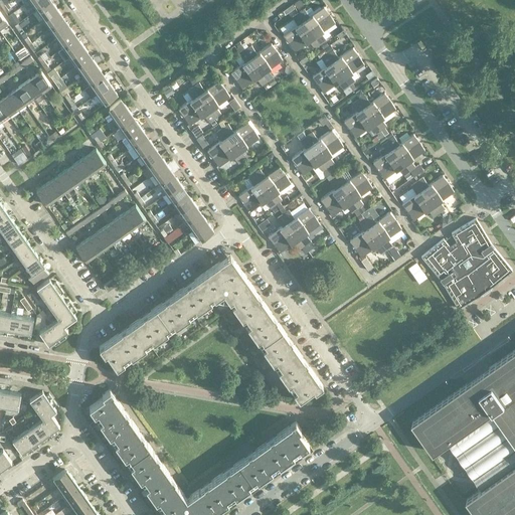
[(29,0),(36,9),(49,0),(29,0)]
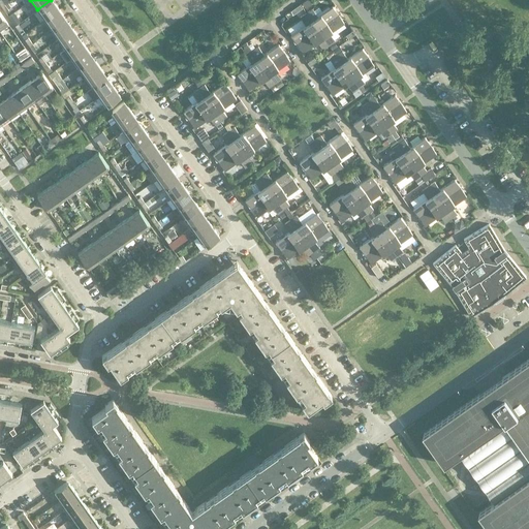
[(51,0),(37,9),(34,12),(40,22),(44,19),(59,8),(55,3),(54,3),(52,0),(51,0)]
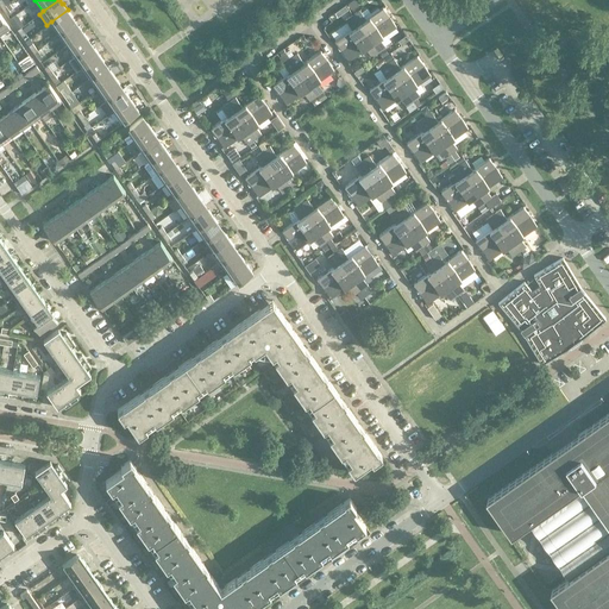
[(345,5),(337,11),(340,16),(349,10),(345,5)]
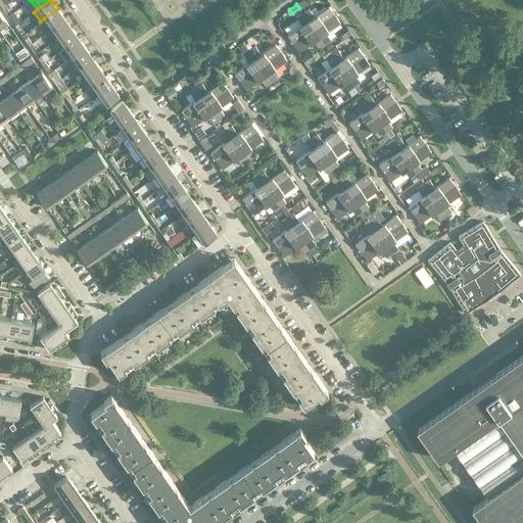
[(308,8),(302,12),(314,28),(334,13),(329,5),(314,15),(308,8)]
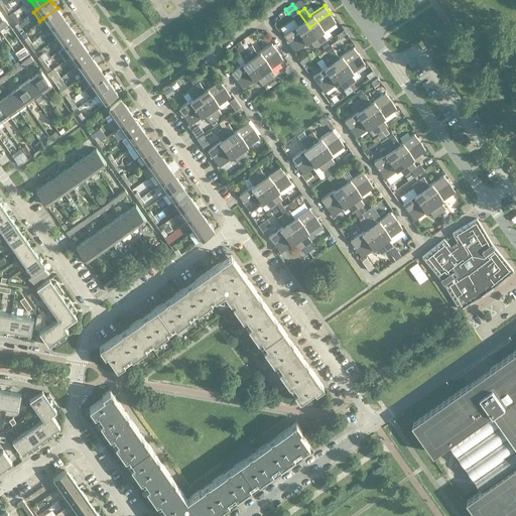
[(61,14),(57,8),(43,18),(39,21),(38,22),(44,31),(49,28),(63,18),(60,15),(61,14)]
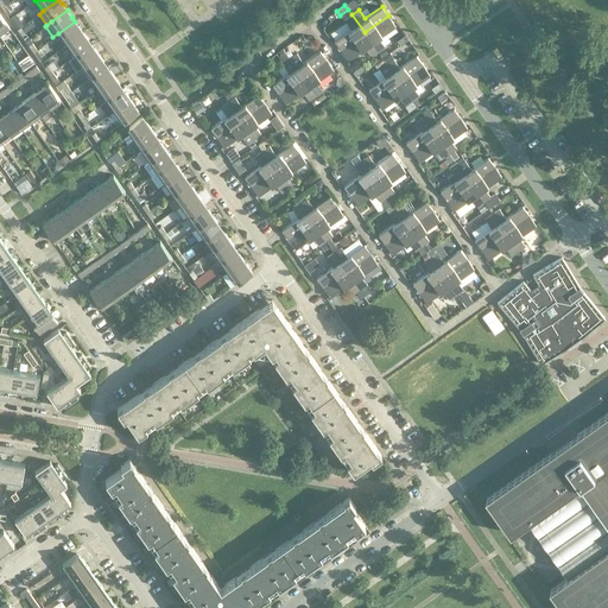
[(365,32),(352,14),(344,19),(352,29),(335,40),(341,49),(365,32)]
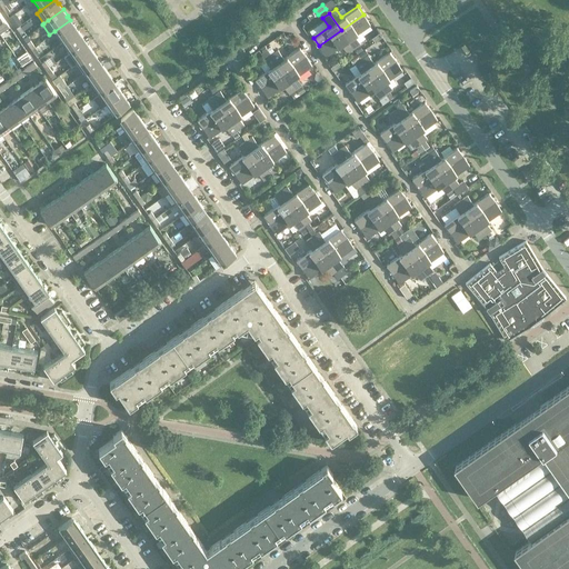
[(370,23),(363,15),(341,30),(353,48),(360,43),(359,41),(363,38),(359,31),(370,23)]
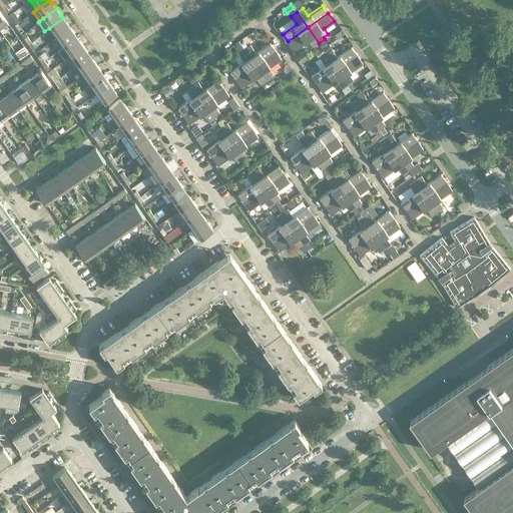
[(65,22),(63,18),(49,28),(56,37),(70,27),(66,21),(65,22)]
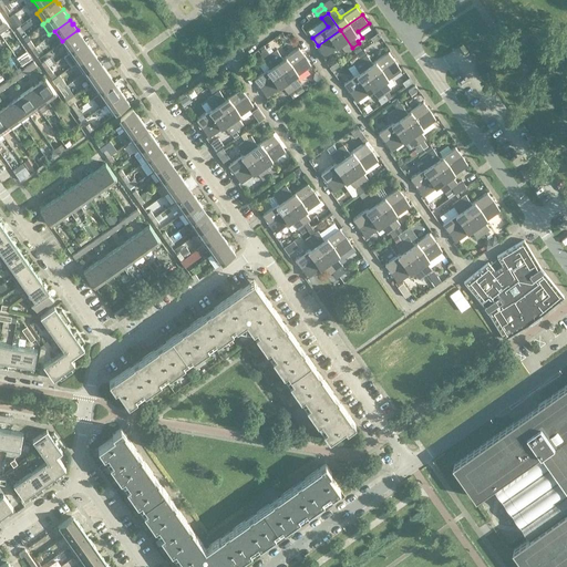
[(82,37),(78,30),(62,41),(70,51),(84,41),(81,37),(82,37)]
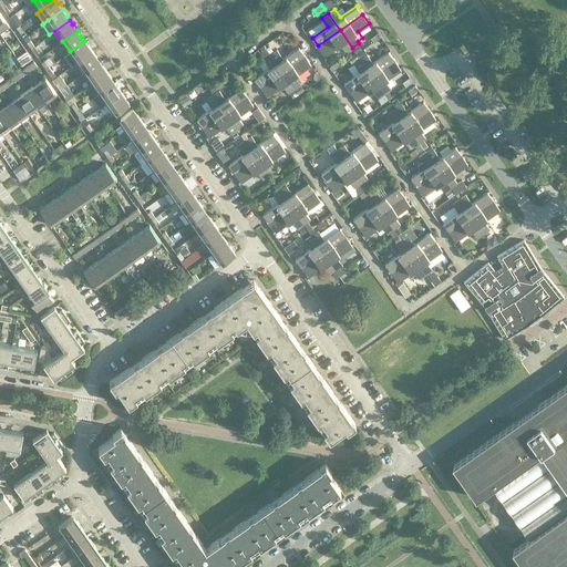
[(352,48),(340,30),(318,45),(325,54),(340,44),(346,52),(352,48)]
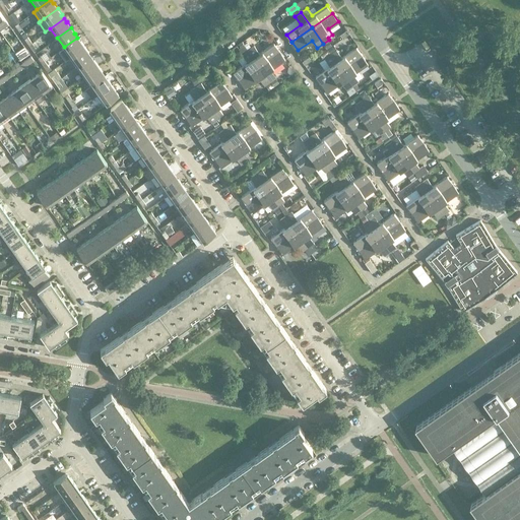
[(345,29),(338,34),(341,38),(348,33),(345,29)]
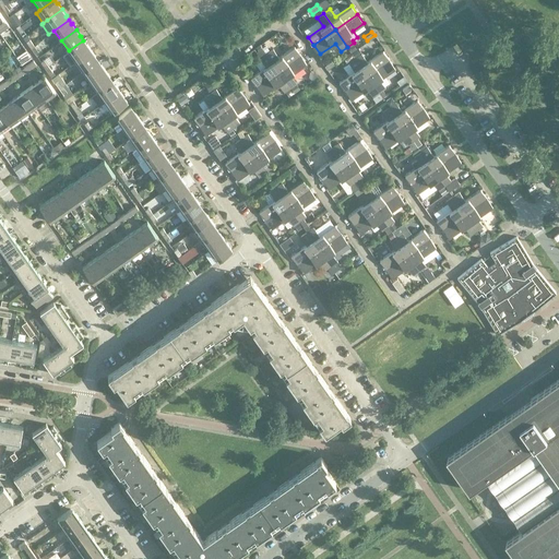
[(86,45),(83,40),(69,50),(62,55),(70,66),(75,61),(92,50),(87,44),(86,45)]
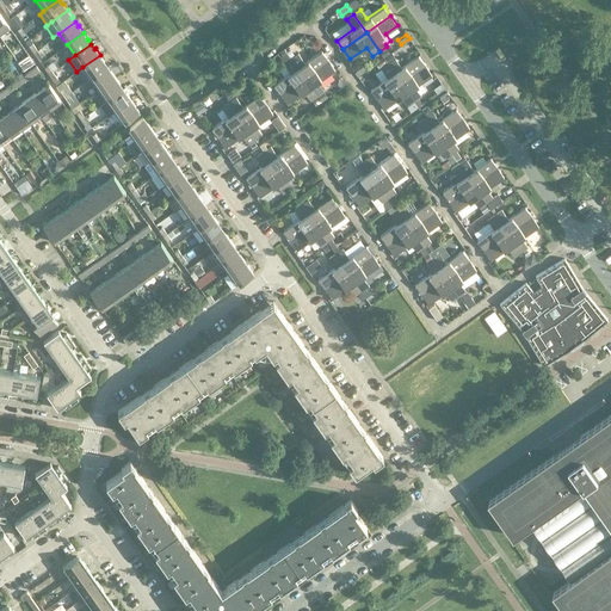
[(291,59),(285,50),(282,54),(284,57),(282,59),(291,72),(273,84),(281,93),(304,76),(291,59)]
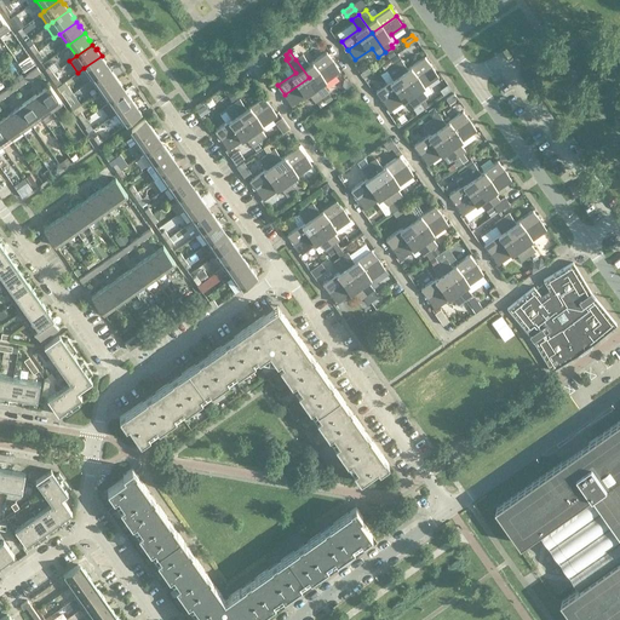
[(303,55),(296,59),(309,78),(333,61),(326,51),(309,63),(303,55)]
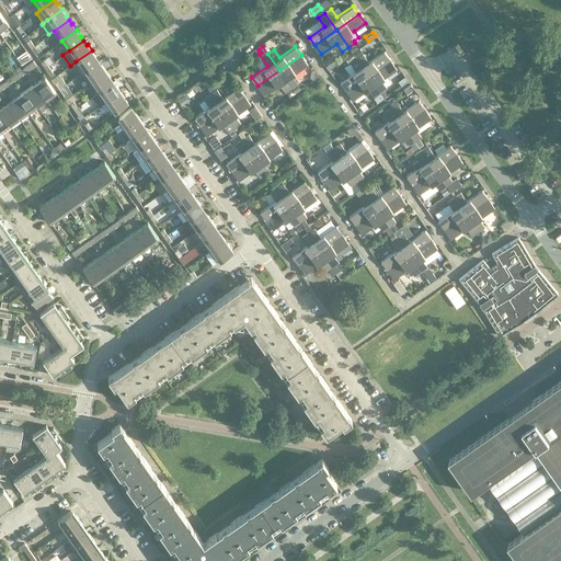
[(359,48),(353,53),(356,58),(363,54),(359,48)]
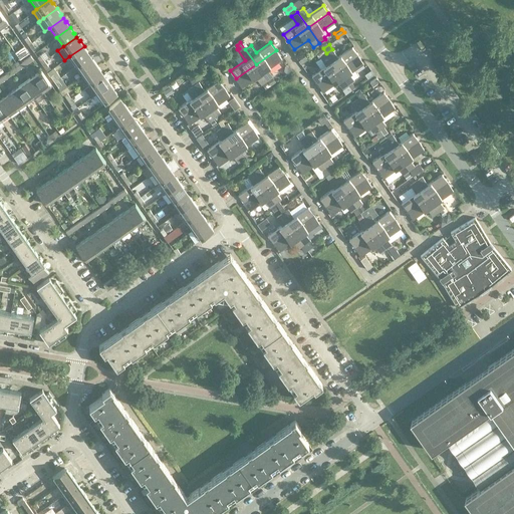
[(88,51),(84,46),(69,56),(76,65),(89,56),(87,52),(88,51)]
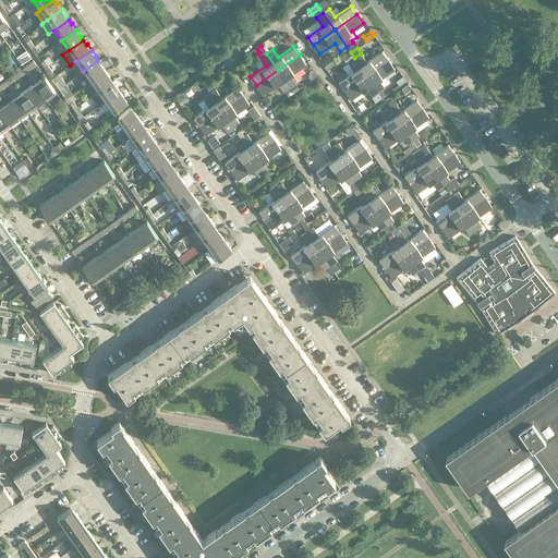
[(361,53),(354,58),(366,75),(388,60),(383,51),(366,62),(361,53)]
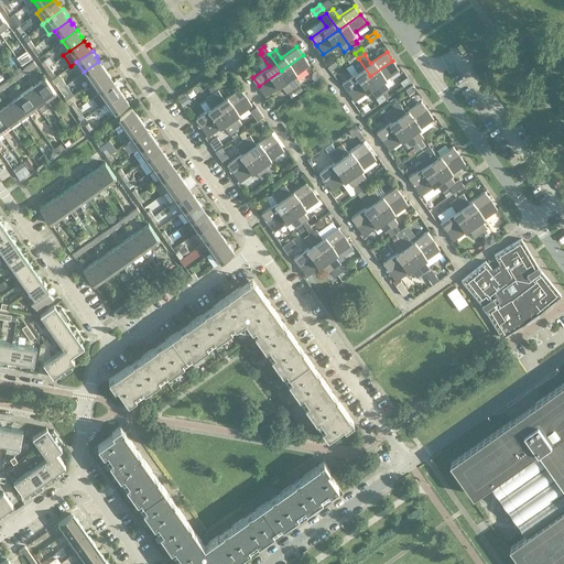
[(355,54),(348,58),(351,63),(358,58),(355,54)]
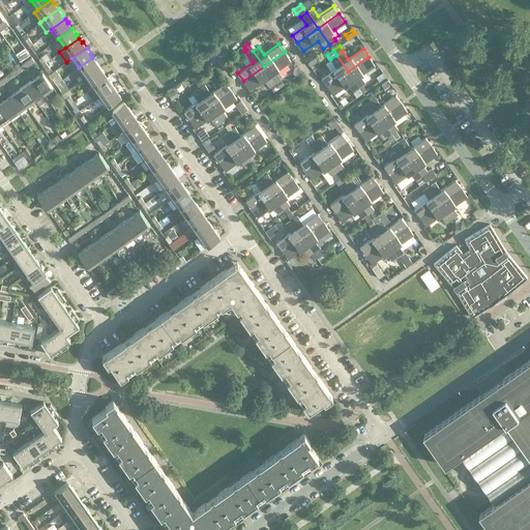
[(291,60),(285,52),(264,66),(275,83),(282,78),(275,70),(291,60)]
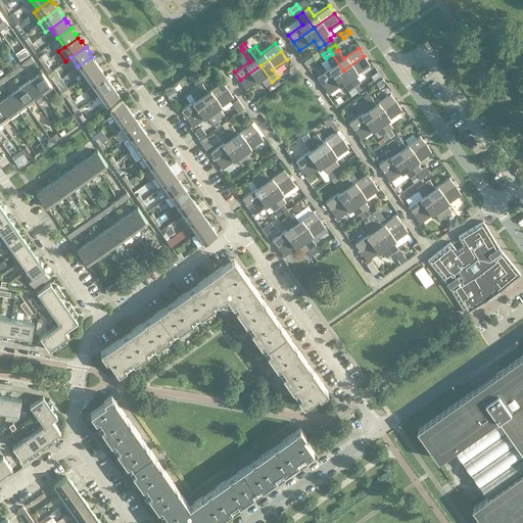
[(343,70),(332,54),(326,58),(332,66),(317,77),(323,85),(343,70)]
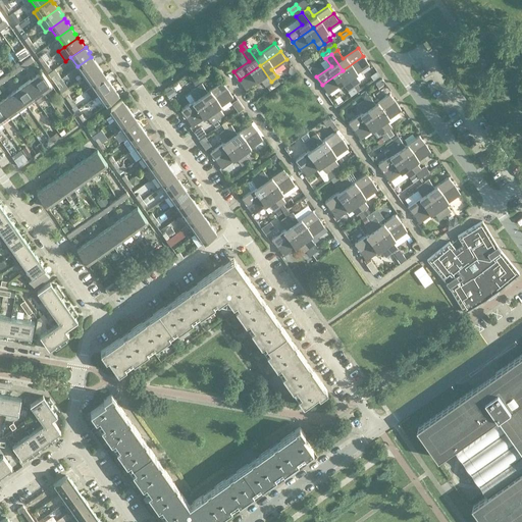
[(308,56),(302,61),(304,64),(311,60),(308,56)]
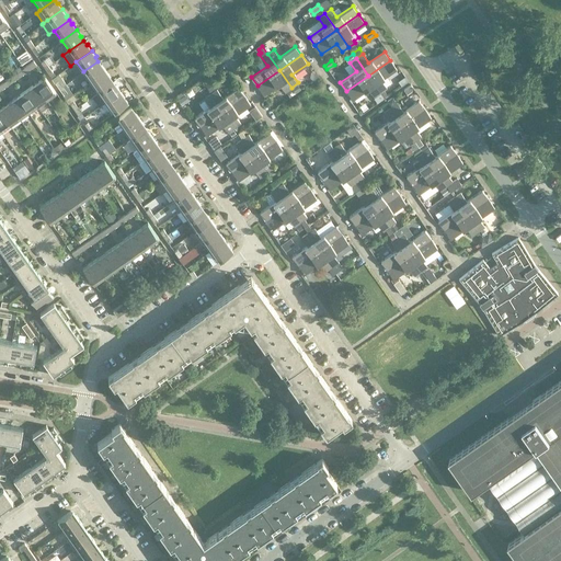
[(397,68),(390,60),(368,76),(380,92),(387,88),(380,79),(397,68)]
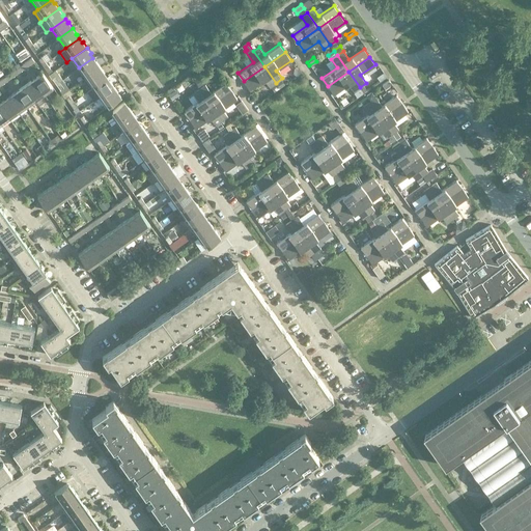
[(95,61),(92,58),(79,67),(85,77),(101,66),(96,61),(95,61)]
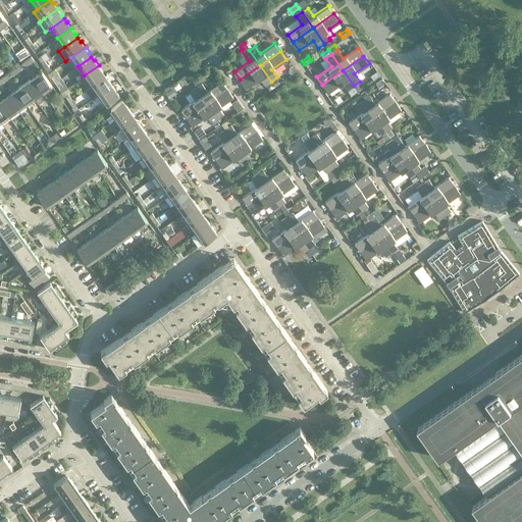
[(103,71),(99,65),(84,75),(91,86),(104,75),(102,72),(103,71)]
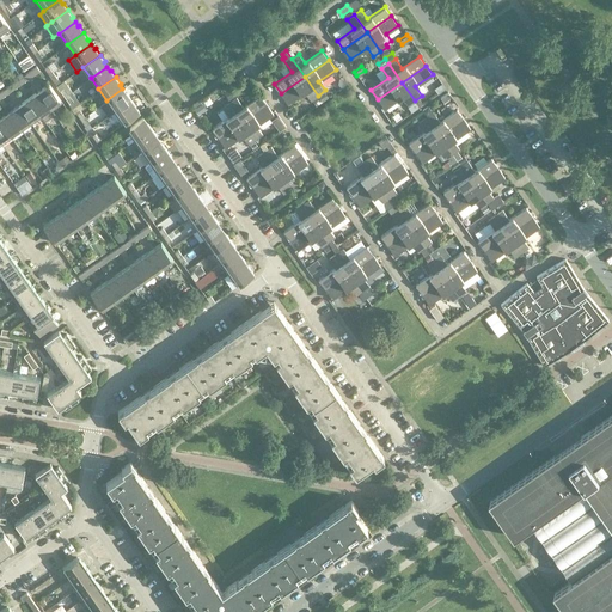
[(318,96),(305,77),(281,93),(287,103),(305,91),(311,101),(318,96)]
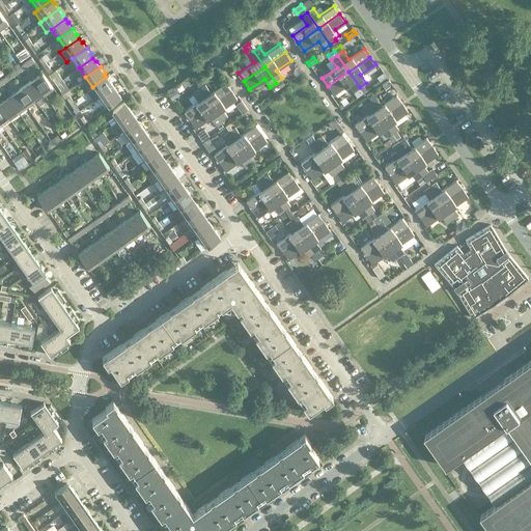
[(56,70),(49,75),(52,79),(52,78),(56,83),(62,79),(56,70)]
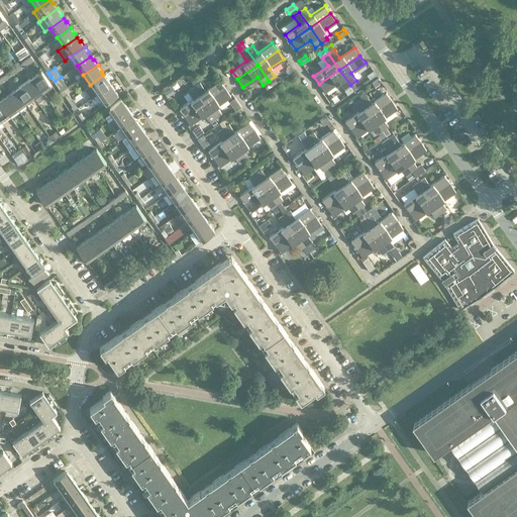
[(350,85),(339,70),(319,84),(325,92),(339,82),(344,89),(350,85)]
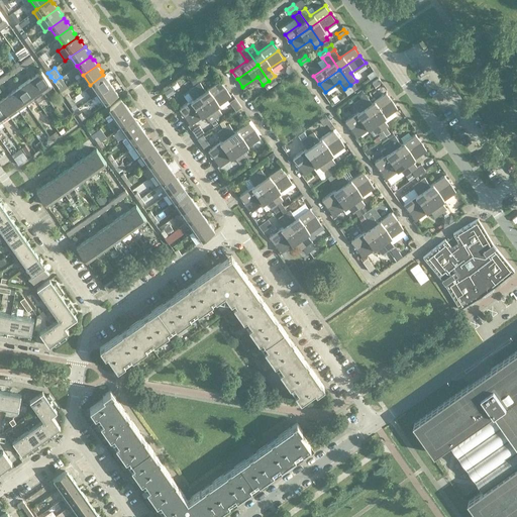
[(35,76),(33,78),(45,96),(55,90),(41,71),(35,75),(35,76)]
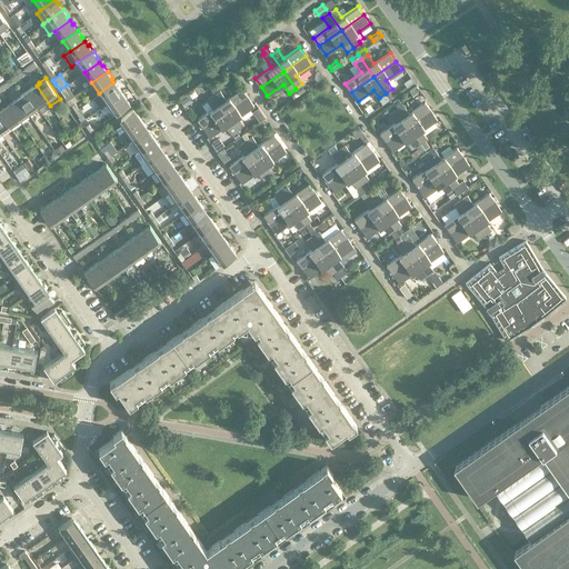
[(413,82),(410,78),(403,82),(407,87),(413,82)]
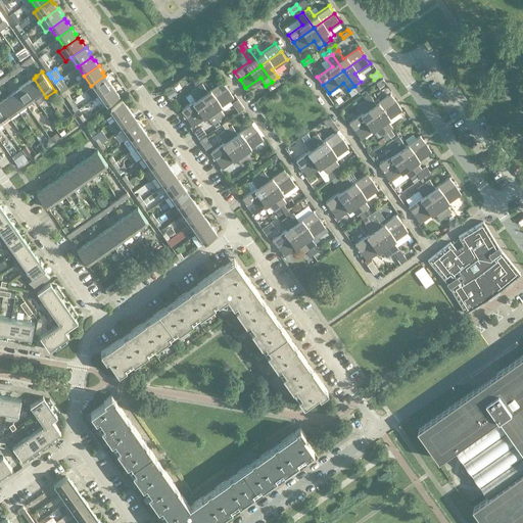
[(107,80),(104,76),(91,86),(86,89),(93,99),(98,95),(112,85),(108,79),(107,80)]
